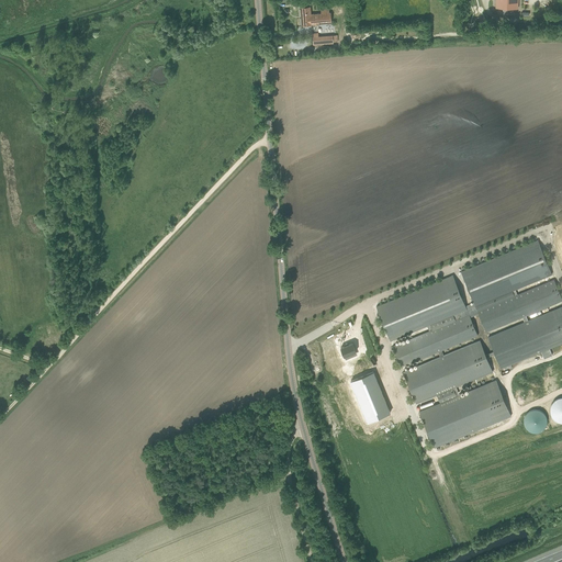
[(517,9),(517,0),(496,0),(496,8),(517,9)]
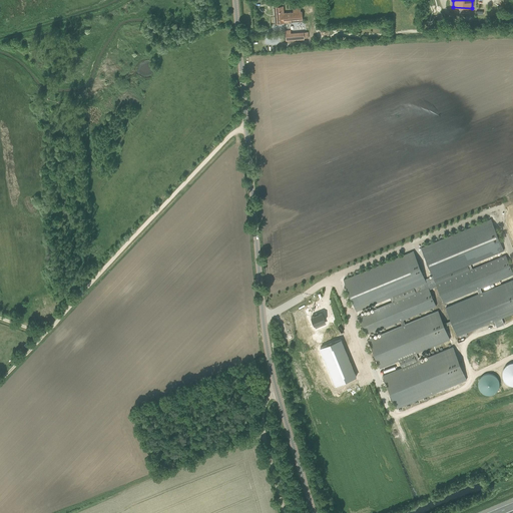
[(284,6),(275,7),(276,23),(303,21),(302,12),(301,12),(301,8),(293,9),(293,12),(284,13),(284,6)]
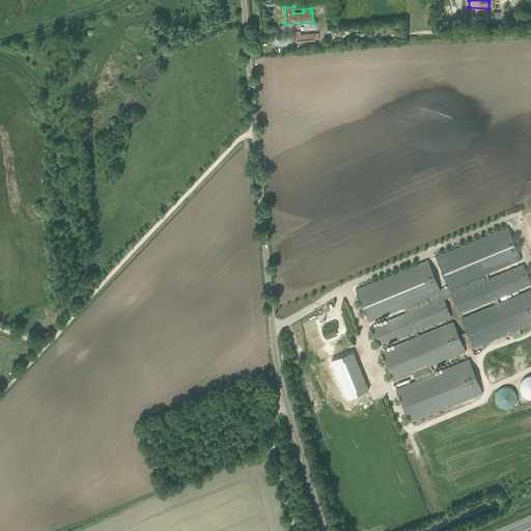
[(491,20),(500,21),(501,12),(492,11),(491,20)]
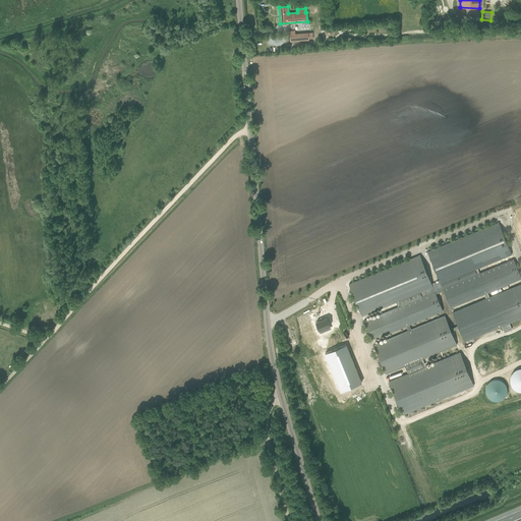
[(520,250),(520,213),(508,219),(520,250)]
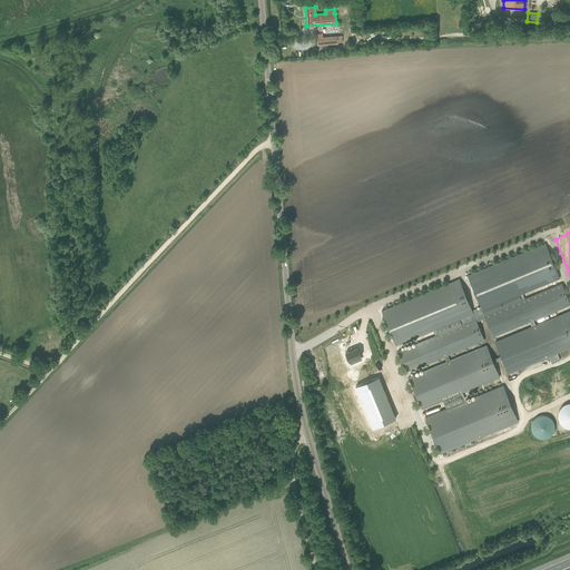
[(481,307),(473,312),(474,314),(465,317),(468,323),(477,320),(477,322),(485,318),(493,336),(530,321),(532,327),(495,342),(501,356),(493,360),(494,363),(502,360),(508,374),(549,357),(557,353),(569,347),(569,311),(536,325),(533,320),(569,304),(569,303),(562,284),(524,300),(522,294),(560,278),(546,244),(468,276),(481,307)]
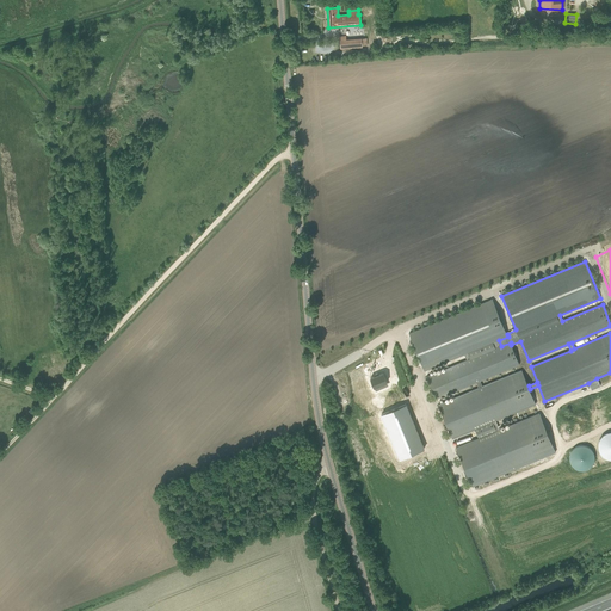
[(499,340),(508,337),(493,300),(409,333),(425,371),(466,355),(468,359),(427,376),(436,399),(476,382),(479,388),(438,405),(452,438),(475,430),(479,438),(456,448),(473,487),(556,452),(539,413),(499,430),(495,421),(536,405),(530,389),(522,370),(482,387),(480,381),(519,365),(511,345),(511,343),(501,346),(499,340)]
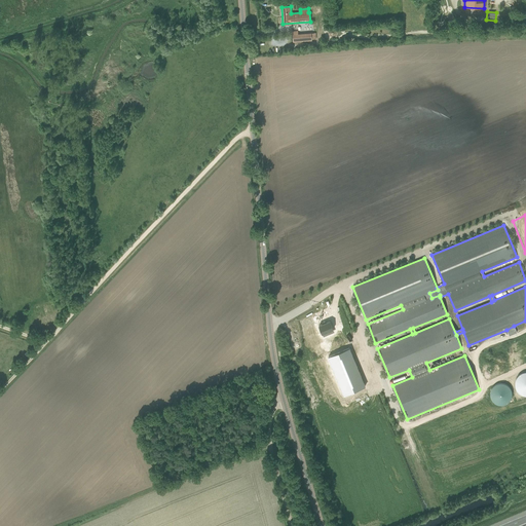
[(318,326),(323,334),(333,329),(334,332),(342,329),(339,323),(332,326),(330,321),(326,323),(326,322),(323,323),(323,324),(318,326)]
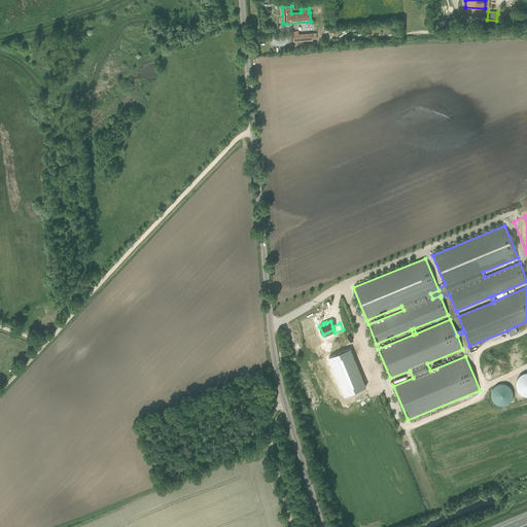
[(518,334),(515,326),(507,330),(511,337),(518,334)]
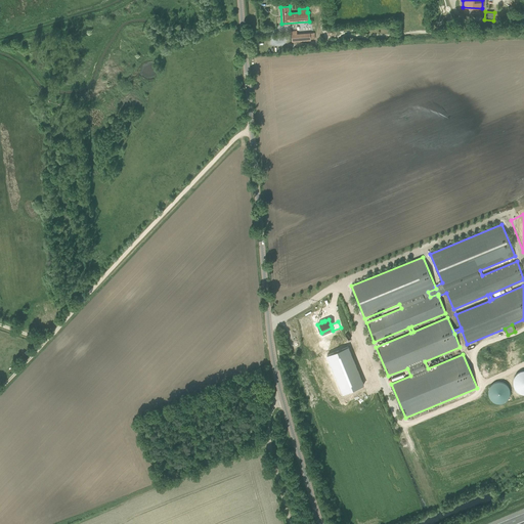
[(326,355),(342,393),(363,385),(348,347),(326,355)]
